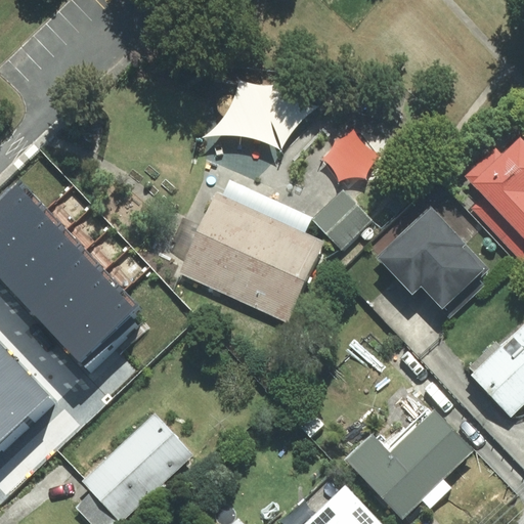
[(523,139),(521,137),(505,153),(497,144),(464,176),(483,195),(470,208),(523,263),(523,261),(523,139)]
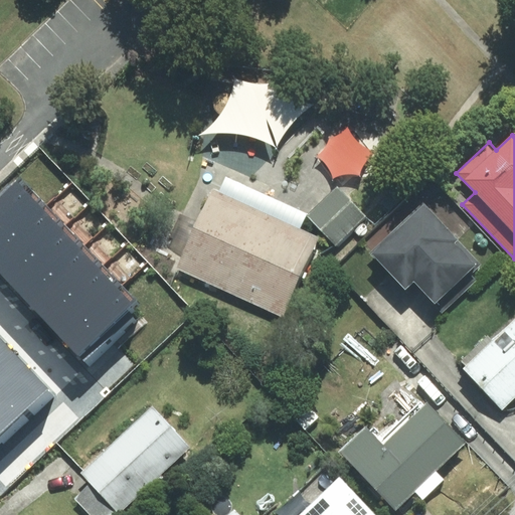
[(20,183),(0,201),(0,248),(43,207),(20,183)]
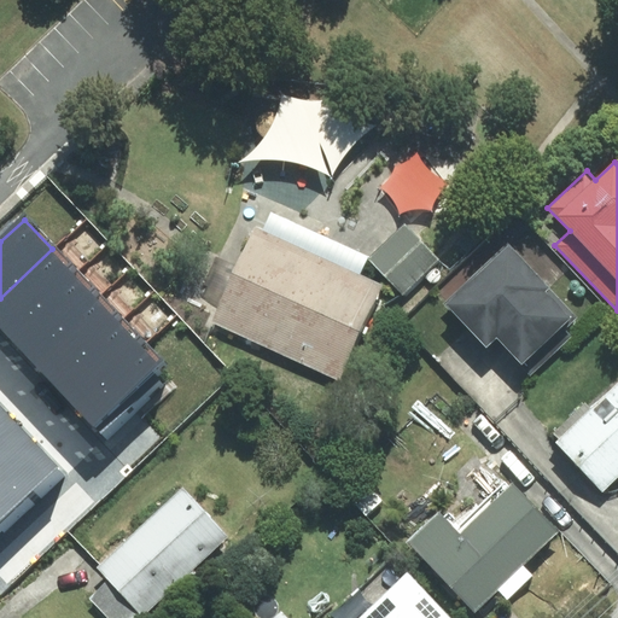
[(404,293),(438,261),(403,226),(371,258),(404,293)]
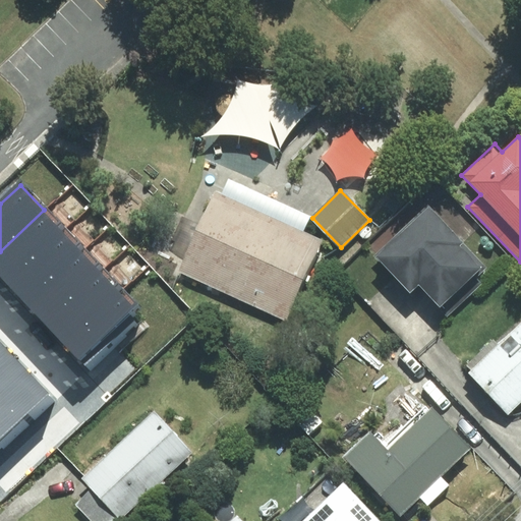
[(215,193),(179,271),(285,319),(320,240),(215,193)]
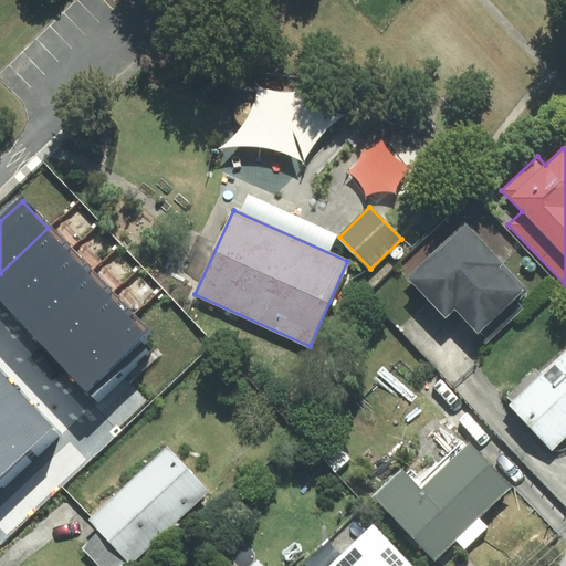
[(465,224),(408,278),(446,317),(454,307),(488,342),(523,308),(517,302),(528,291),(465,224)]
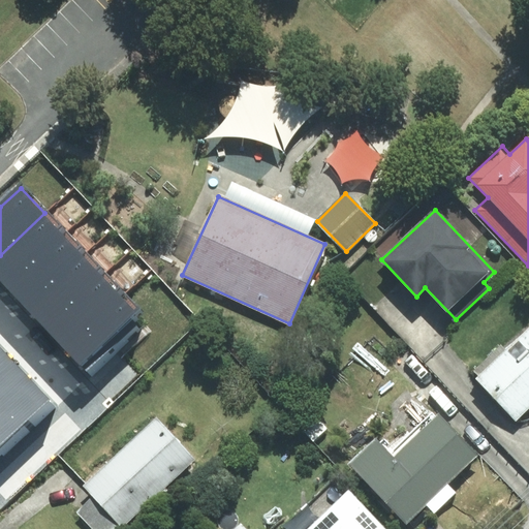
[(44,213),(0,255),(0,276),(9,285),(64,232),(44,213)]
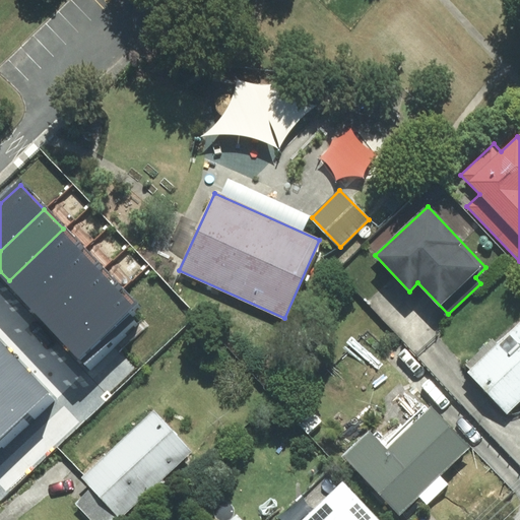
[(63,229),(9,280),(27,301),(82,247),(63,229)]
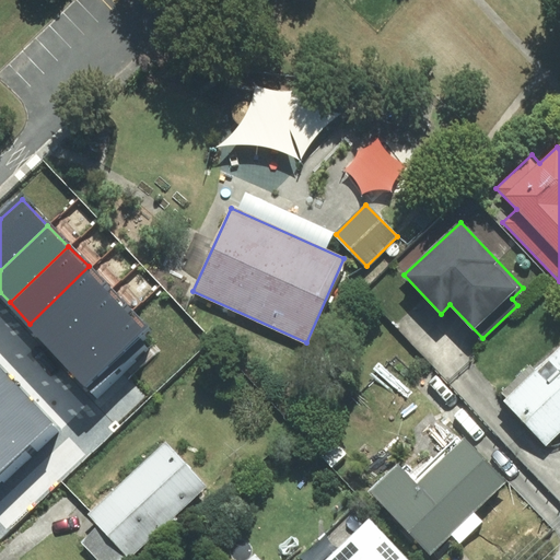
[(89,266),(30,324),(50,346),(111,290),(89,266)]
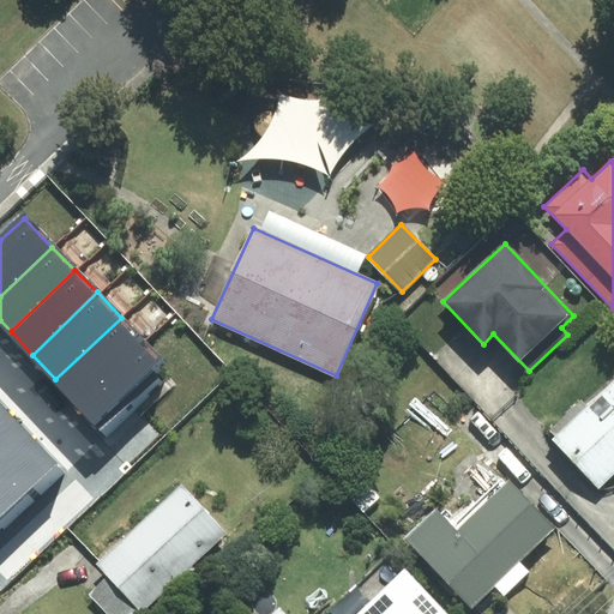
[(121,318),(55,379),(82,409),(149,345),(121,318)]
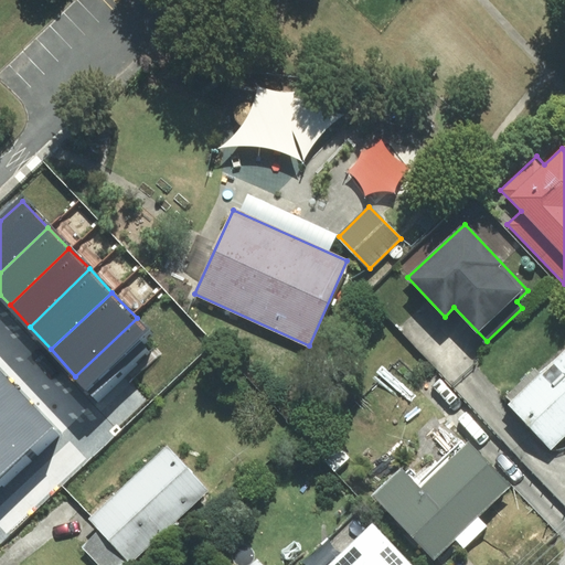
[(137,318),(75,376),(97,398),(158,341),(137,318)]
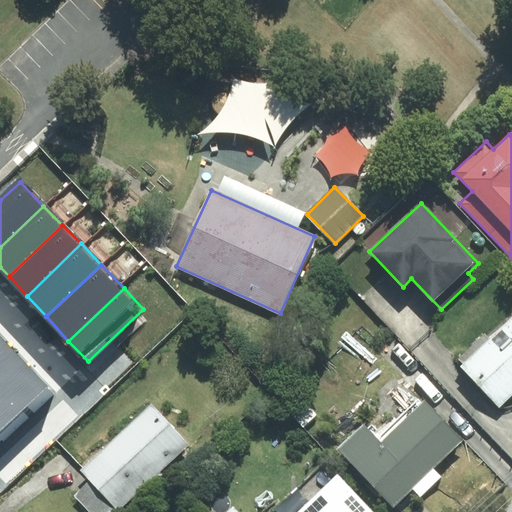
[(500,406),(511,394),(511,318),(490,340),(485,334),(459,358),(464,363),(461,366),(500,406)]
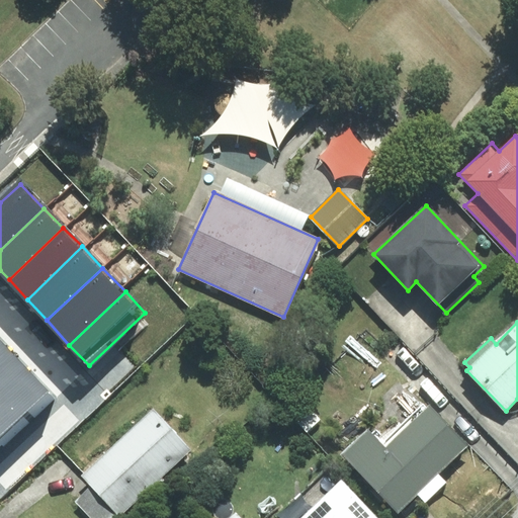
[(4,343),(0,346),(0,396),(28,369),(4,343)]
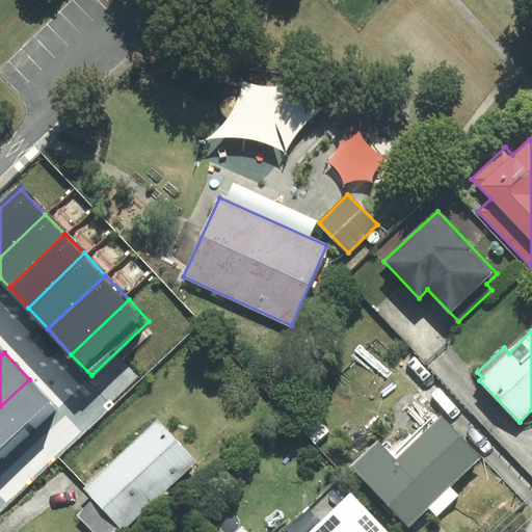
[(29,379),(0,406),(0,452),(53,403),(29,379)]
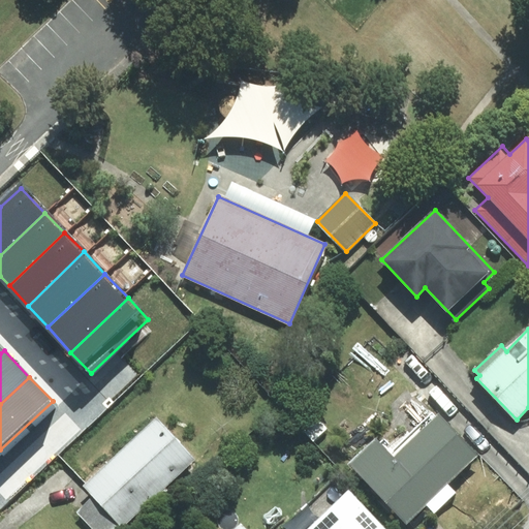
[(457,493),(446,483),(475,455),(434,412),(391,455),(376,439),(350,465),(407,523),(426,504),(435,515),(457,493)]
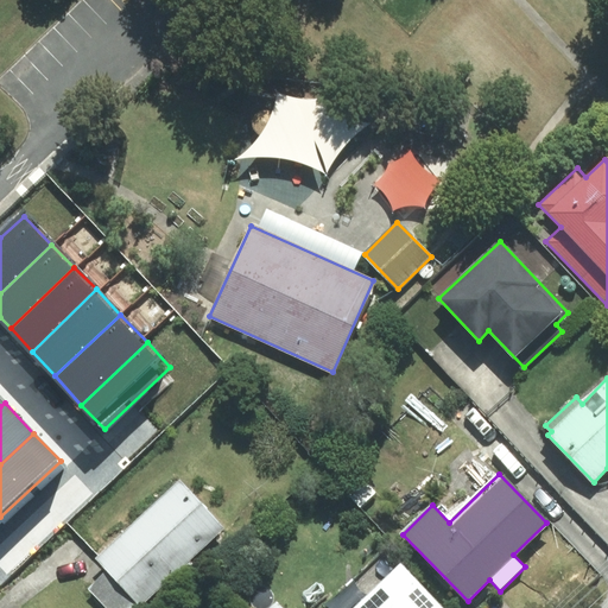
[(138,601),(141,606),(225,529),(181,481),(96,558),(108,570),(138,601)]
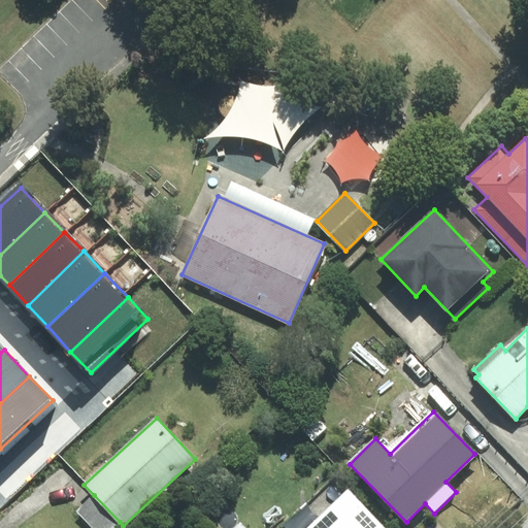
[(387,527),(336,473),(275,527),(387,527)]
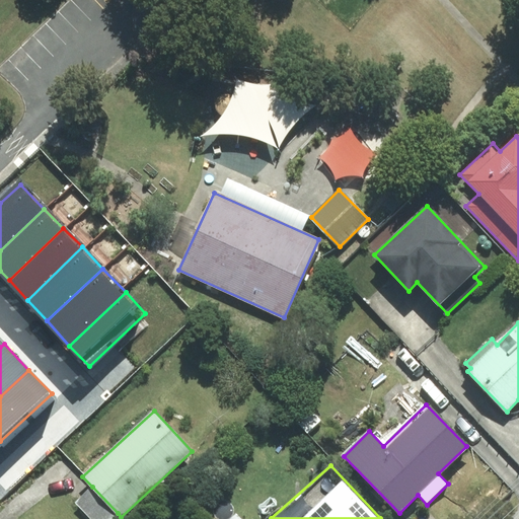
[(75,502),(90,518),(110,518),(118,513),(92,487),(75,502)]
